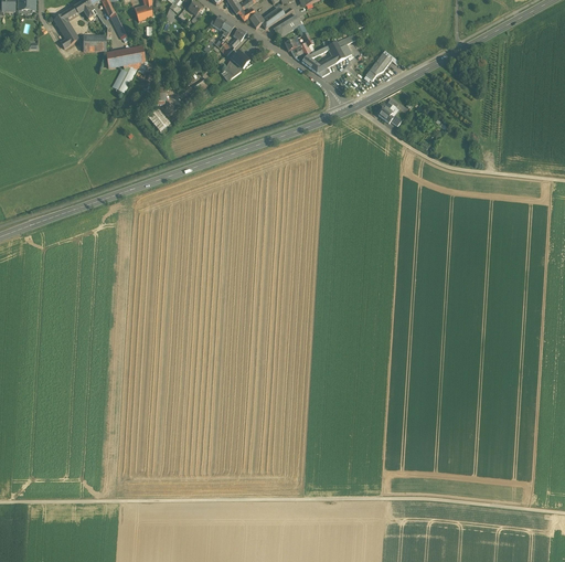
[(82,0),(74,6),(77,10),(82,7),(88,18),(94,13),(92,10),(95,8),(93,4),(89,0),(82,0)]
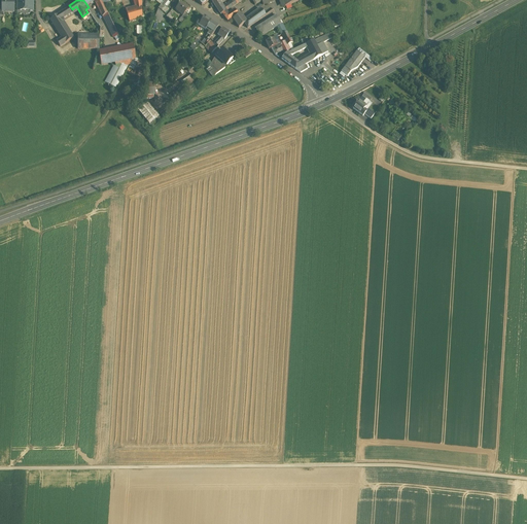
[(185,3),(181,0),(175,6),(183,12),(185,9),(189,5),(185,2),(185,3)]
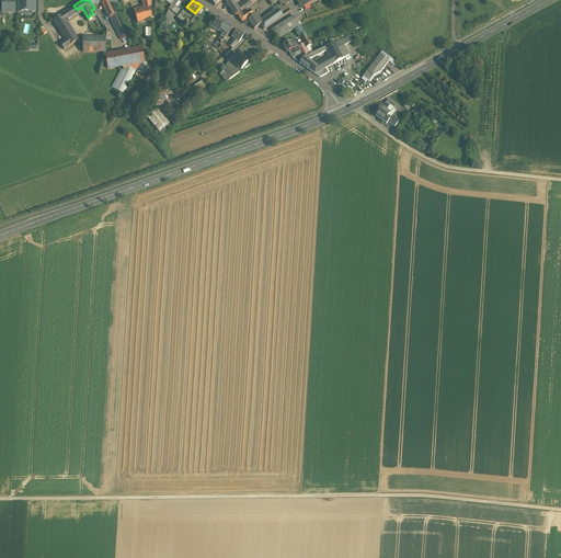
[(238,4),(235,0),(229,3),(235,12),(237,11),(240,9),(238,4)]
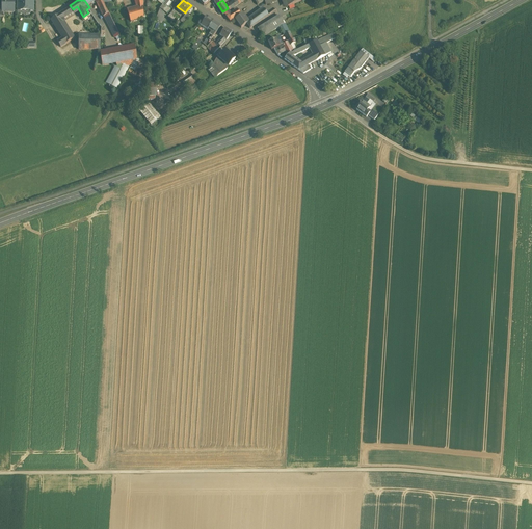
[(231,0),(225,4),(228,8),(240,0),(231,0)]
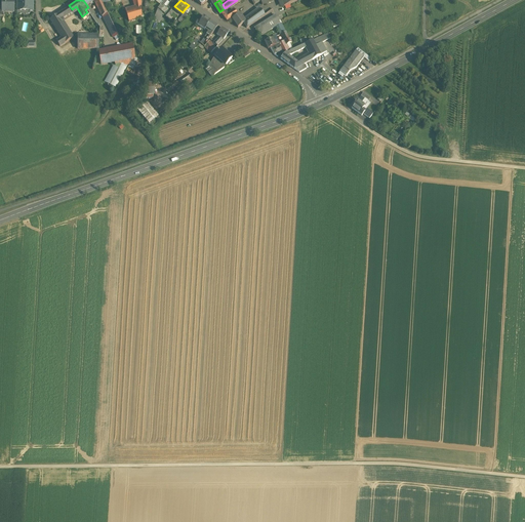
[(167,7),(161,2),(158,6),(161,8),(163,10),(164,11),(167,7)]
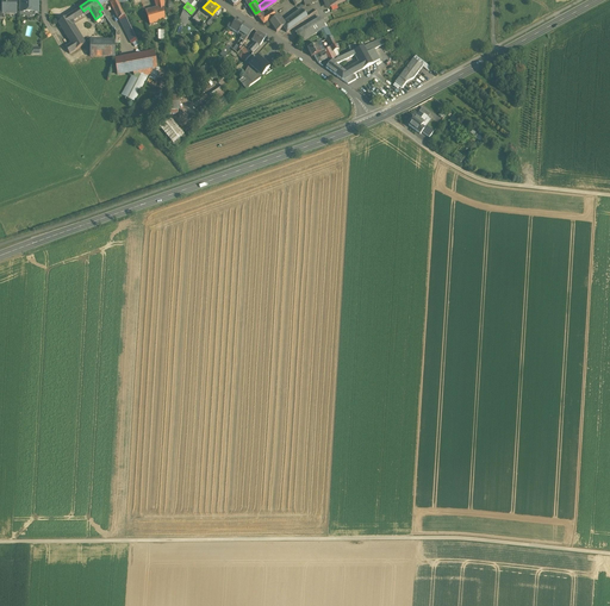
[(120,5),(114,7),(119,16),(124,13),(124,12),(120,5)]
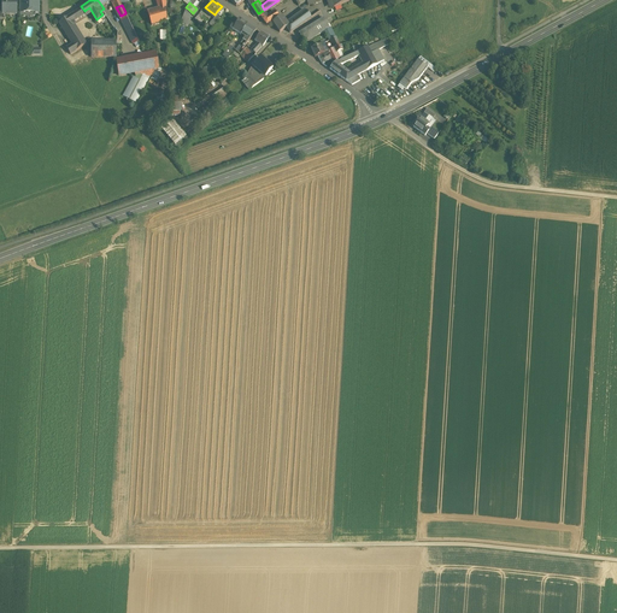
[(160,6),(148,10),(152,23),(157,21),(166,18),(165,5),(160,6)]
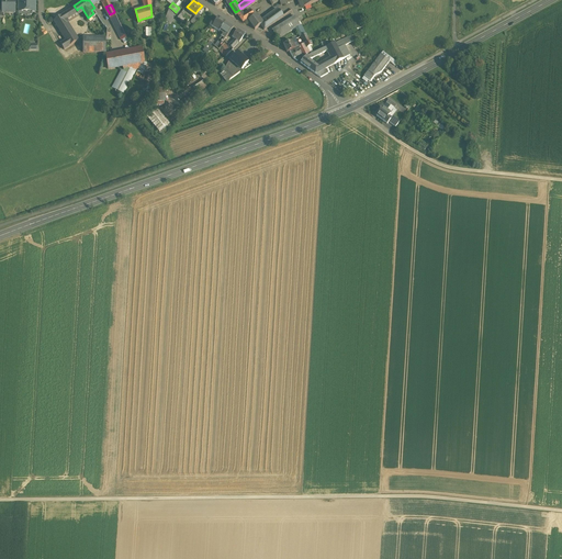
[(78,37),(66,20),(68,19),(67,17),(77,11),(77,10),(74,6),(54,18),(66,37),(60,41),(64,46),(78,38),(78,37)]
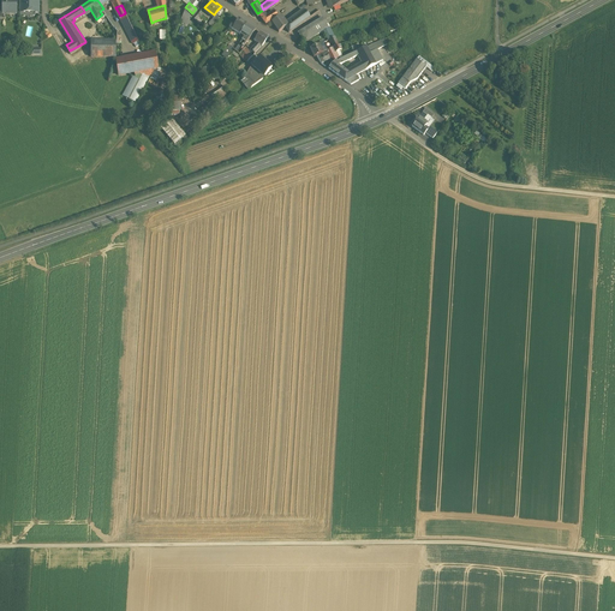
[(305,7),(292,17),(292,19),(287,23),(285,24),(288,30),(310,15),(305,7)]
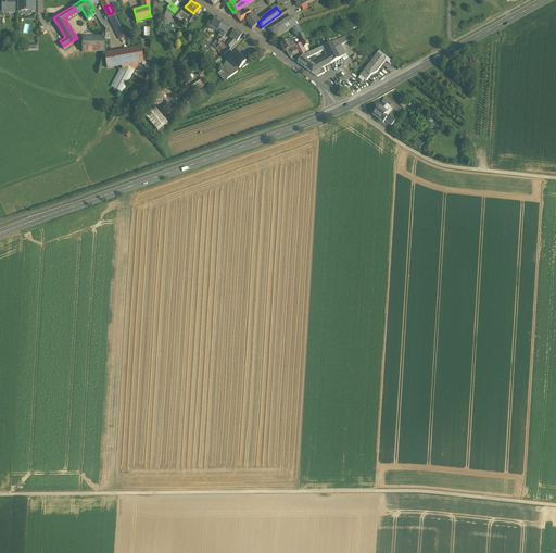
[(241,13),(237,15),(240,20),(244,16),(251,12),(249,8),(241,13)]
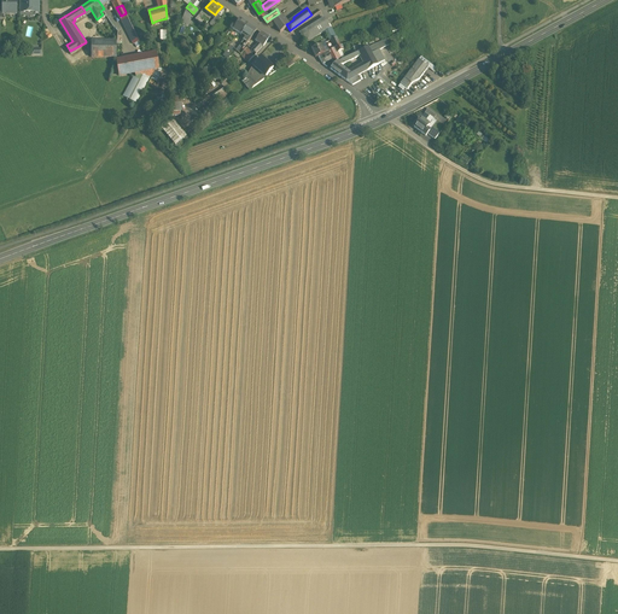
[(289,23),(281,13),(273,19),(280,29),(286,24),(289,23)]
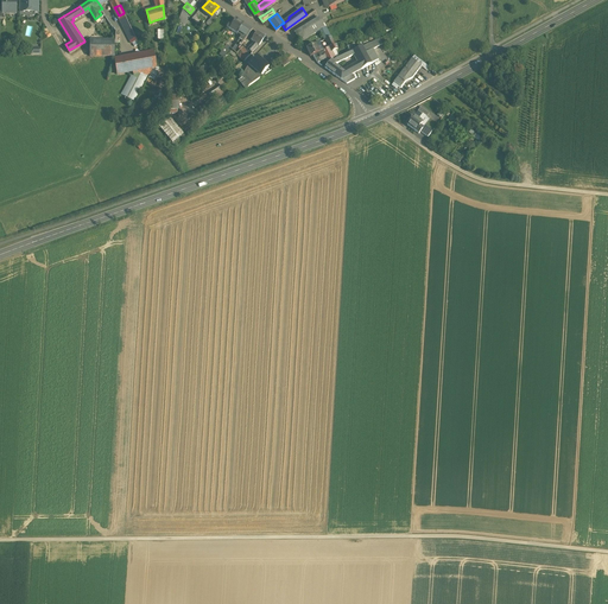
[(125,14),(120,18),(130,37),(135,33),(125,14)]
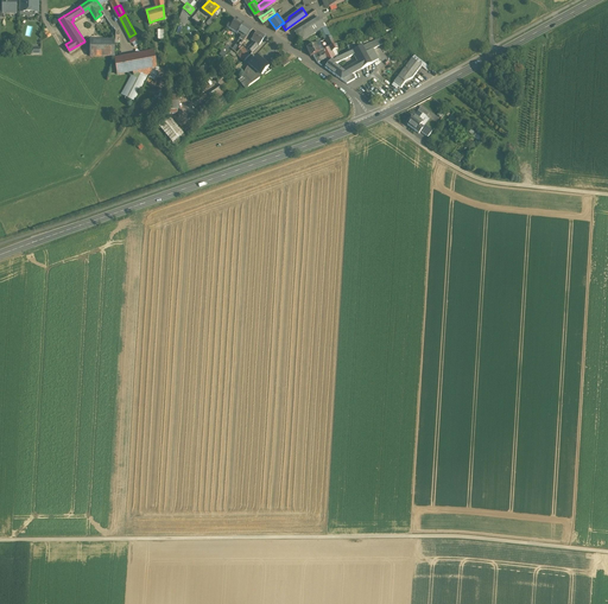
[(320,14),(295,30),(302,39),(320,29),(325,24),(320,14)]
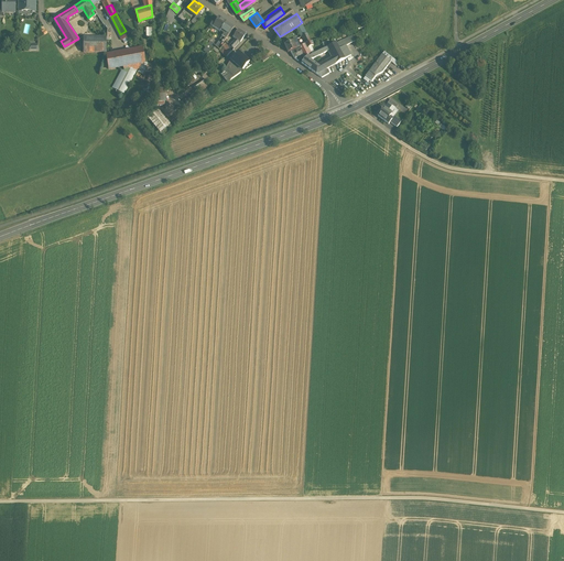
[(213,23),(220,29),(221,28),(226,20),(219,14),(216,20),(213,23)]
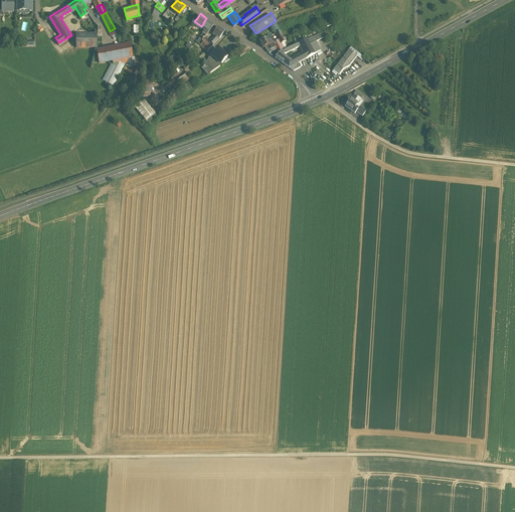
[(214,22),(206,18),(202,25),(205,26),(203,30),(204,31),(206,32),(214,22)]
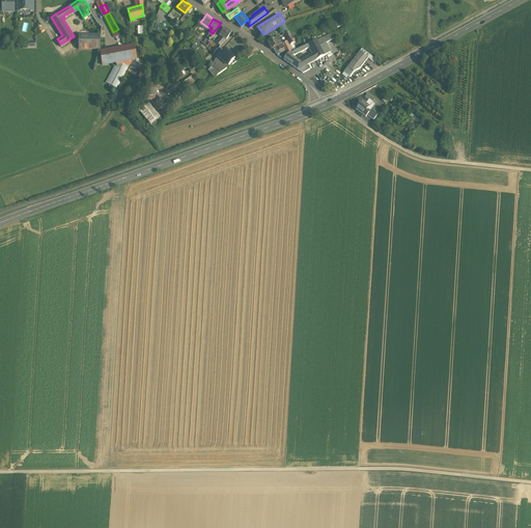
[(284,31),(288,29),(284,21),(279,25),(282,32),(284,31)]
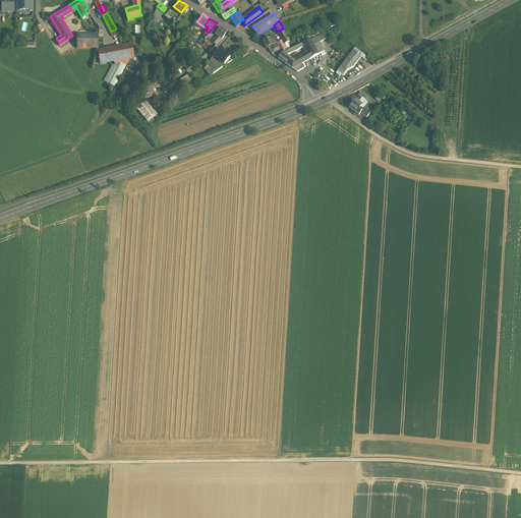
[(227,29),(220,24),(216,32),(219,34),(222,36),(227,29)]
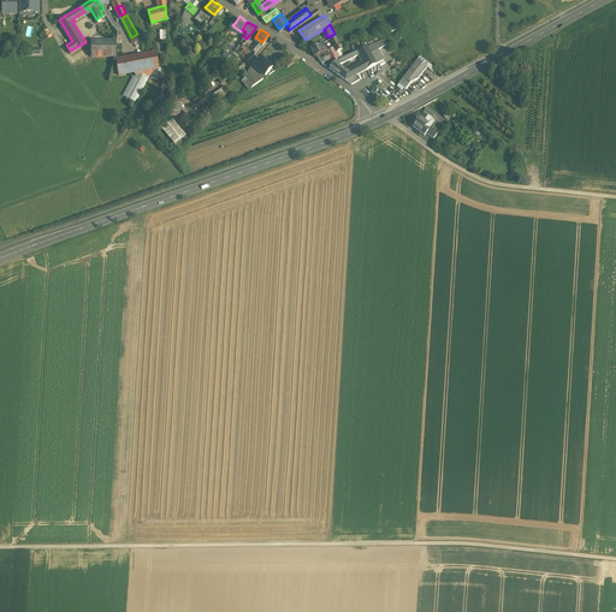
[(117,39),(92,39),(90,49),(90,54),(116,54),(117,39)]
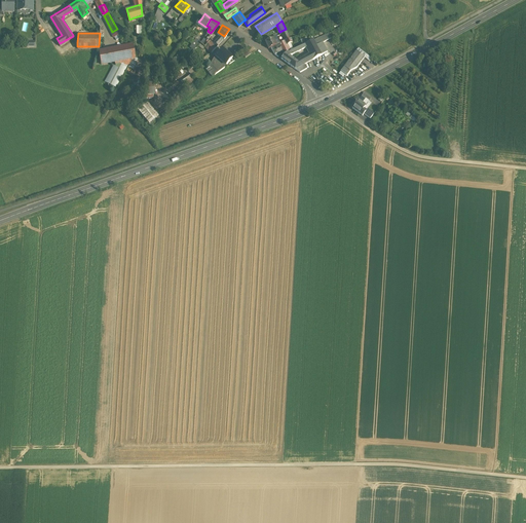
[(221,34),(215,40),(217,43),(224,36),(221,34)]
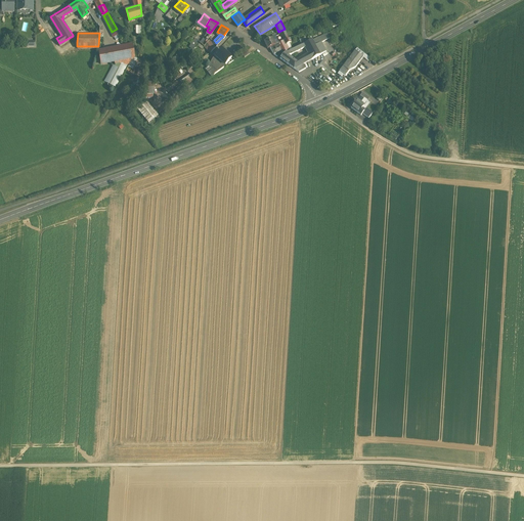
[(201,39),(194,35),(191,41),(197,44),(198,43),(200,41),(201,39)]
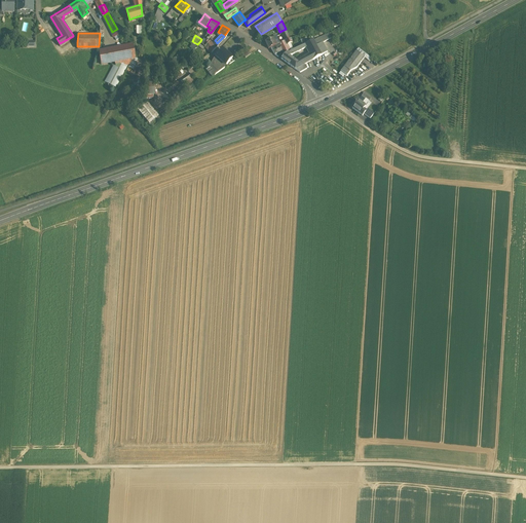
[(208,37),(204,35),(201,39),(200,41),(204,44),(210,39),(208,37)]
